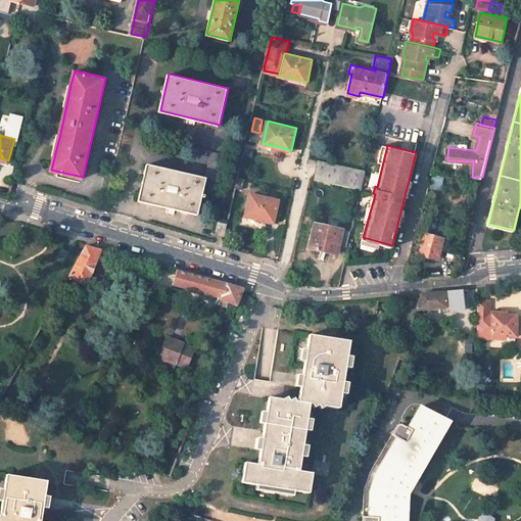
[(366,169),(320,159),(316,178),(362,188),(366,169)]
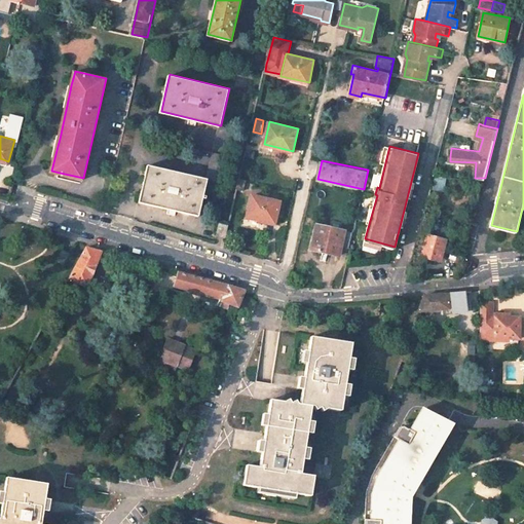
[(208,178),(149,163),(140,201),(200,215),(204,194),(209,178),(208,178)]
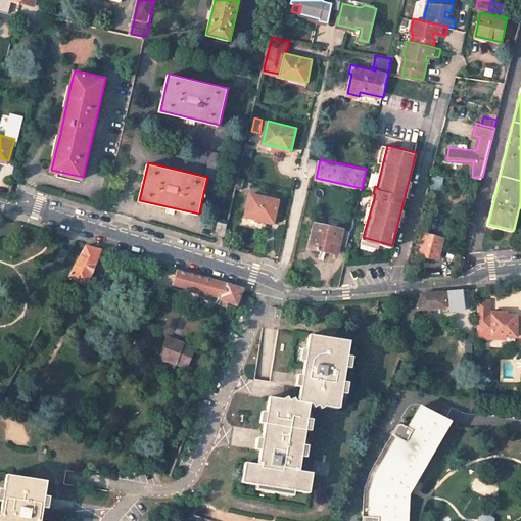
[(246,177),(240,176),(237,186),(244,188),(246,177)]
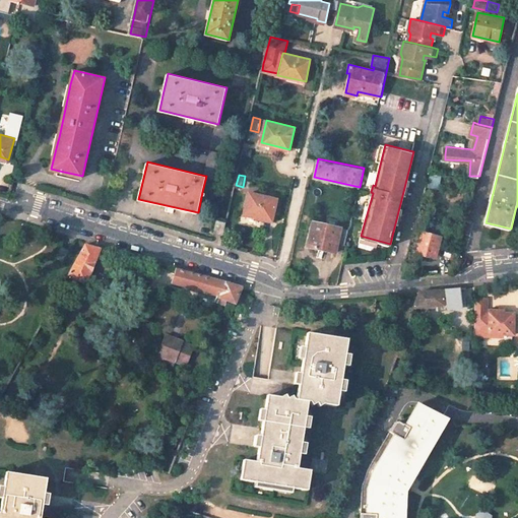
[(278,198),(250,191),(245,213),(273,220),(278,198)]
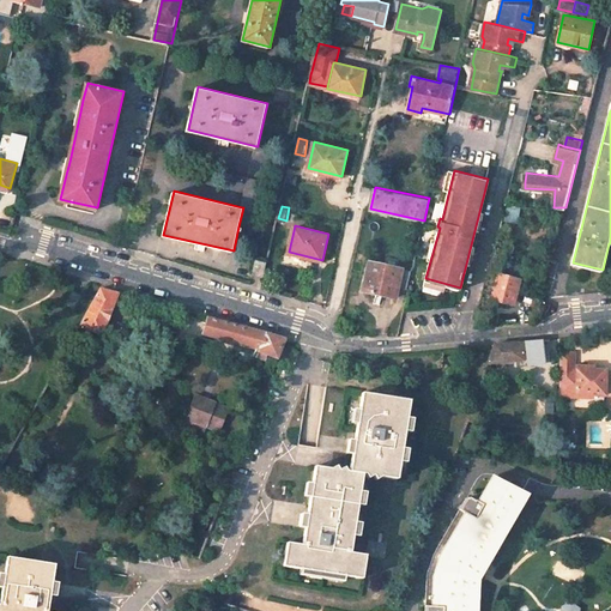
[(268,261),(258,258),(255,268),(266,272),(268,261)]
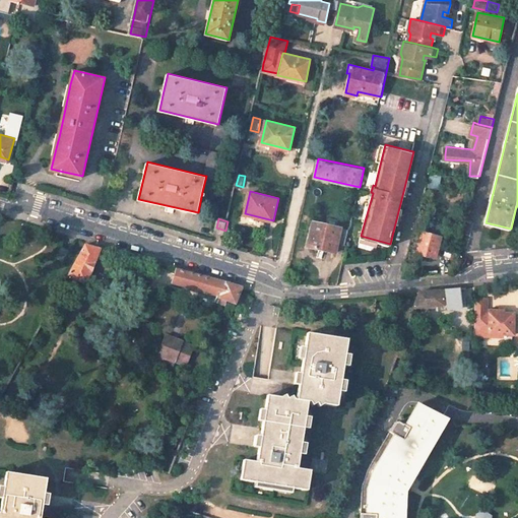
[(342,227),(315,220),(310,245),(336,251),(338,242),(342,227)]
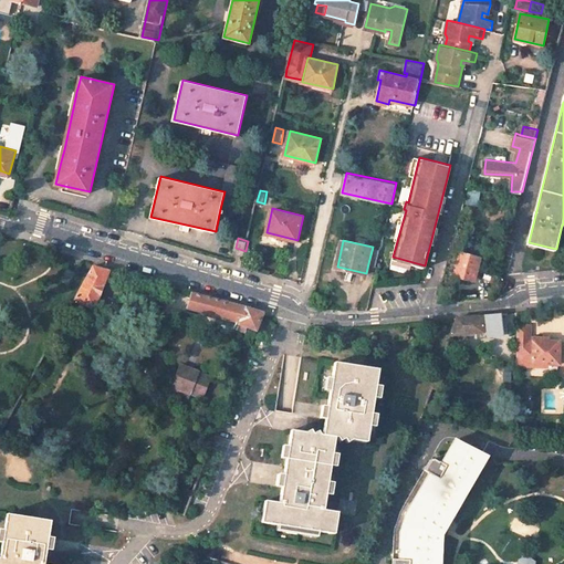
[(380,249),(373,247),(368,263),(377,265),(380,249)]
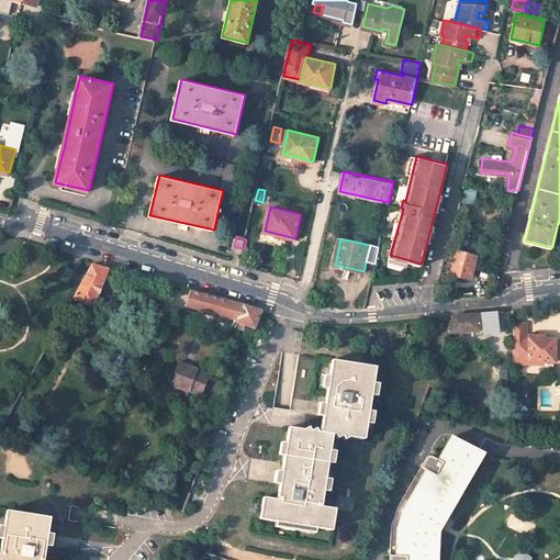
[(466,250),(457,248),(450,272),(472,278),(478,254),(466,250)]
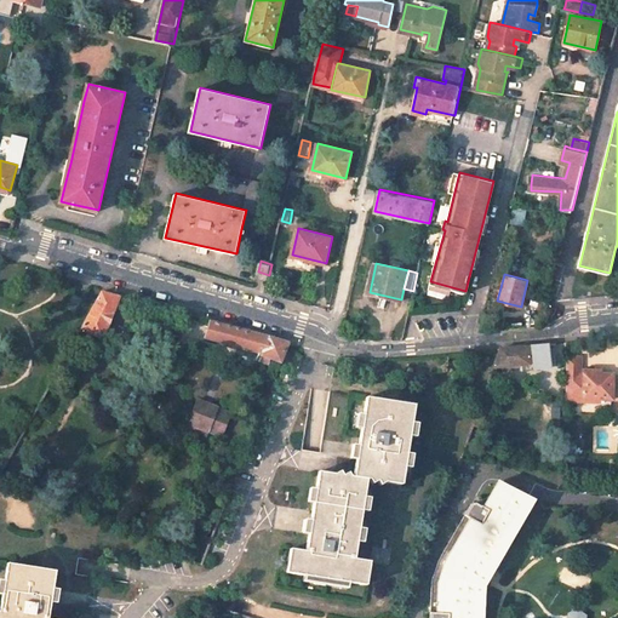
[(83,279),(69,305),(76,310),(84,297),(92,282),(83,279)]
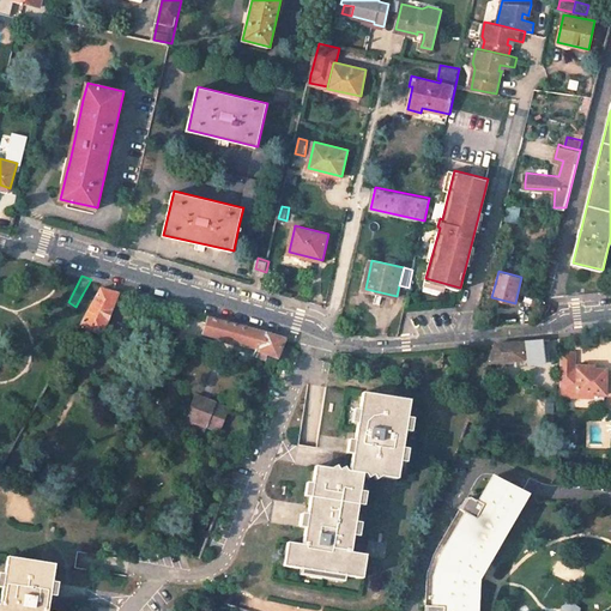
[(103,332),(120,291),(102,286),(82,324),(103,332)]
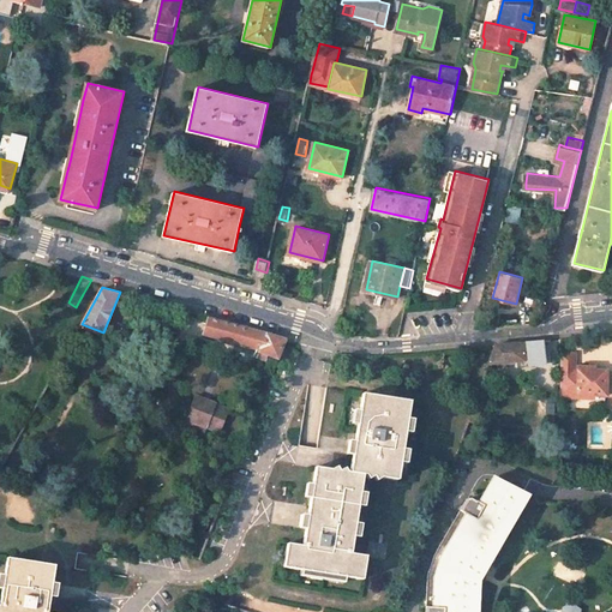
[(157,301),(133,295),(132,301),(155,307),(157,301)]
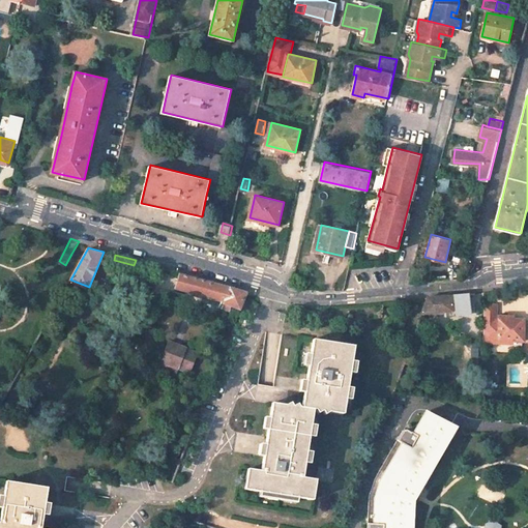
[(198,276),(181,272),(177,287),(224,299),(221,304),(231,309),(233,303),(241,308),(247,291),(218,283),(198,276)]
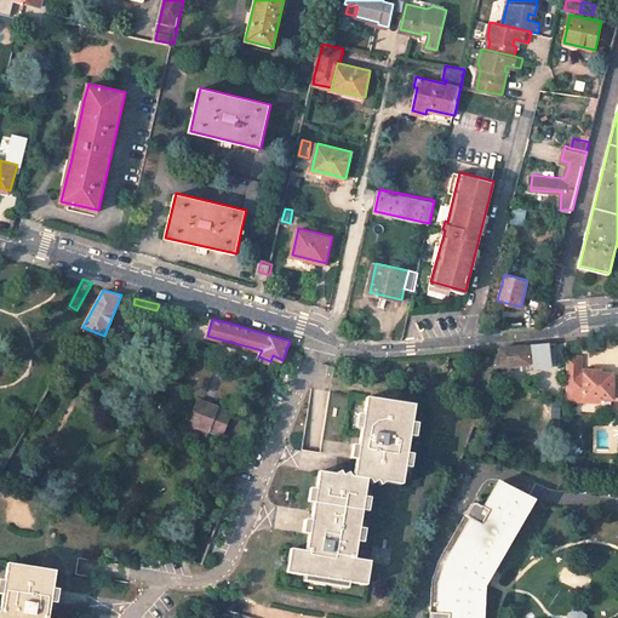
[(568,341),(551,342),(551,350),(568,349),(568,341)]
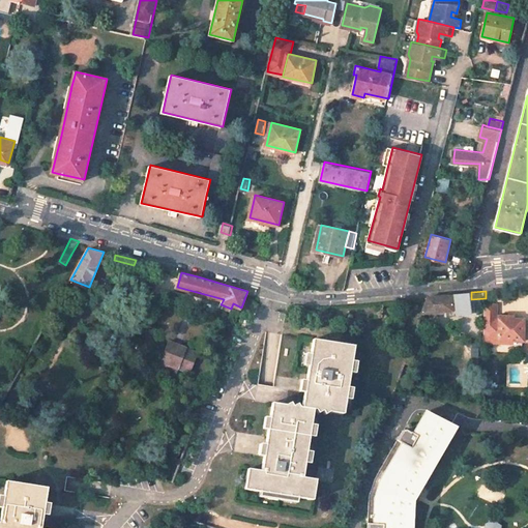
[(471,292),(456,293),(458,309),(459,314),(472,313),(471,299),(471,292)]
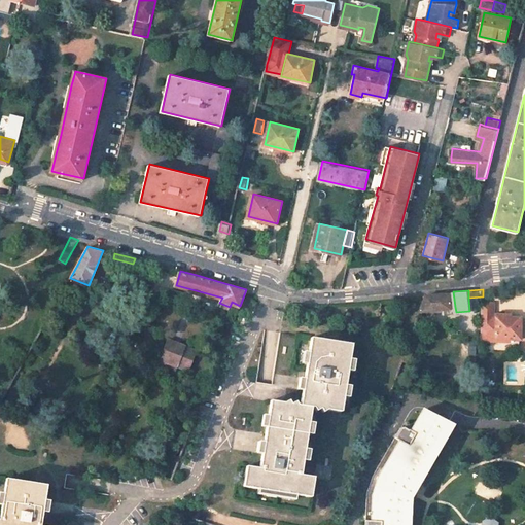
[(446,292),(426,294),(420,310),(455,307),(453,291),(446,292)]
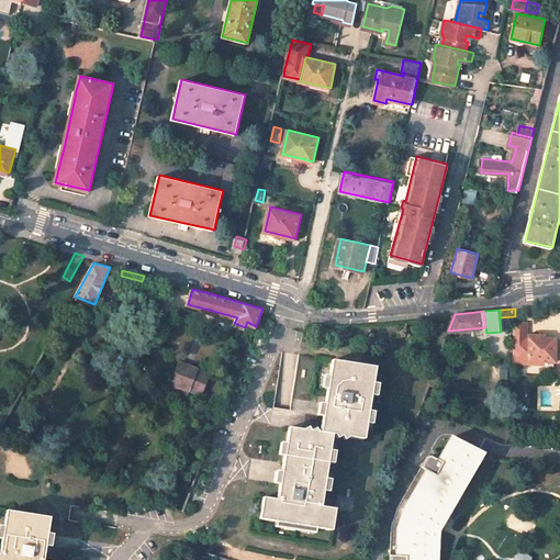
[(514,361),(530,362),(549,362),(549,359),(557,360),(557,337),(541,337),(541,334),(530,334),(532,336),(514,335),(514,361)]
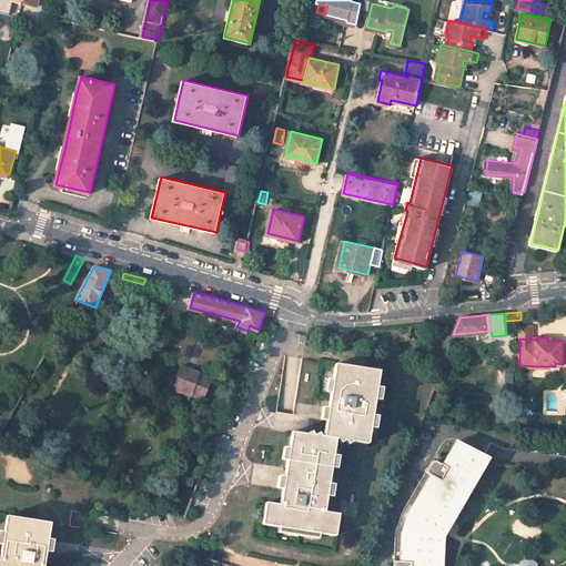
[(382,369),(337,362),(332,397),(326,434),(339,436),(341,437),(343,441),(349,437),(351,442),(355,440),(370,442),(382,369)]
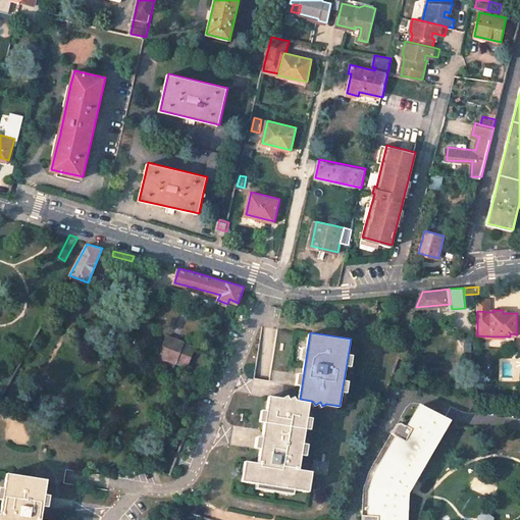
[(179,340),(167,334),(160,354),(179,362),(188,342),(179,340)]
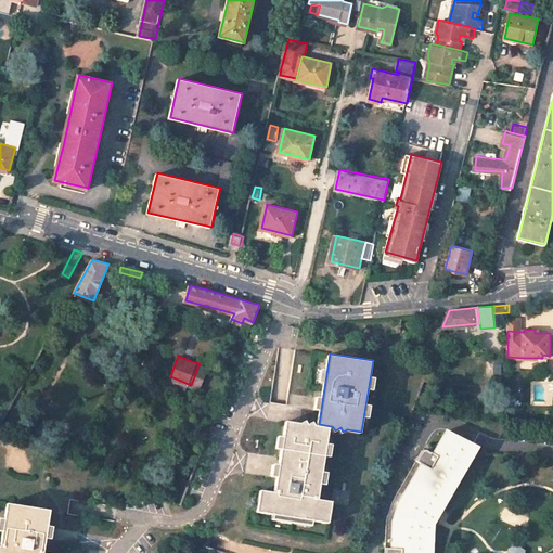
[(438,365),(431,362),(426,372),(434,375),(438,365)]
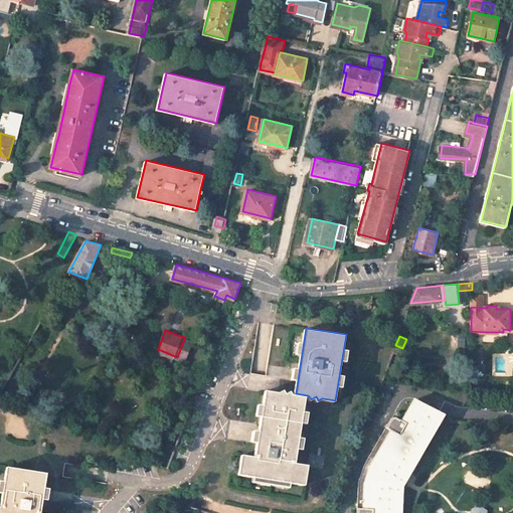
[(193,341),(185,337),(177,357),(186,360),(193,341)]
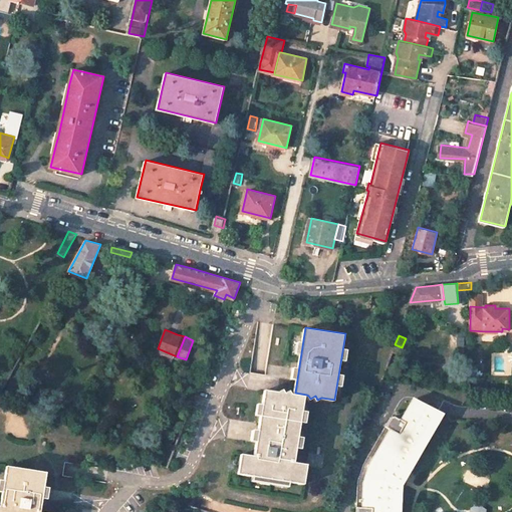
[(279,391),(266,389),(260,424),(255,454),(253,454),(242,453),(239,472),(305,483),(308,463),(295,461),(306,395),(295,393),(291,393),(290,390),(286,392),(283,388),(279,391)]
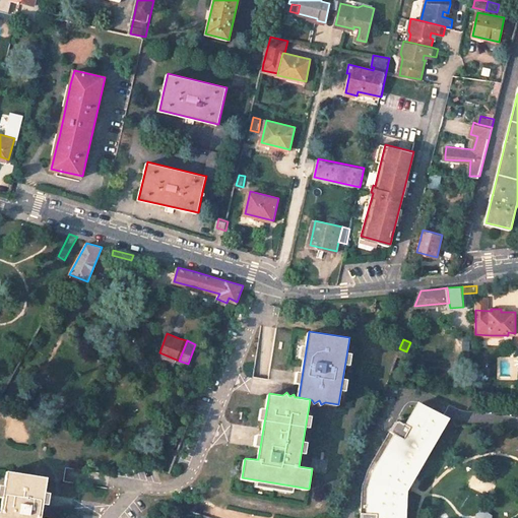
[(400,517),(401,508),(398,507),(398,499),(399,488),(409,469),(422,454),(427,446),(425,440),(429,437),(442,414),(421,402),(408,424),(399,419),(396,419),(369,467),(364,487),(357,517),(400,517)]
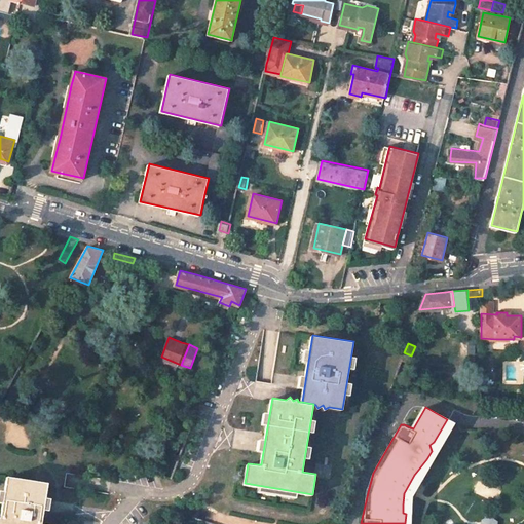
[(49,482),(8,476),(2,517),(0,516),(0,523),(49,523),(45,523),(43,523),(49,482)]
